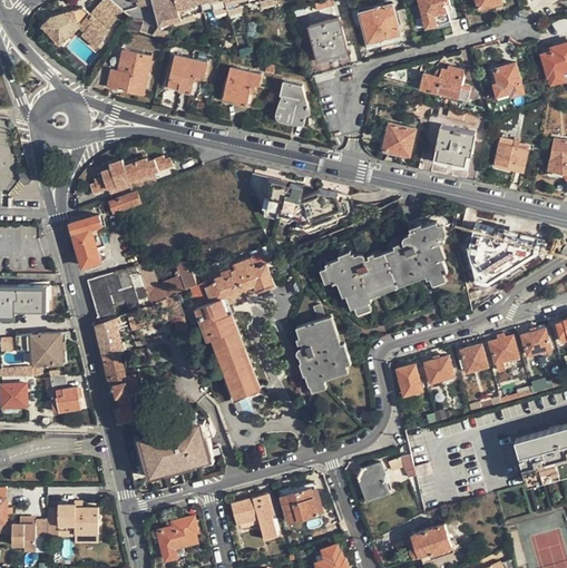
[(145,10),(153,8),(150,0),(127,0),(128,5),(134,3),(136,10),(144,8),(145,10)]
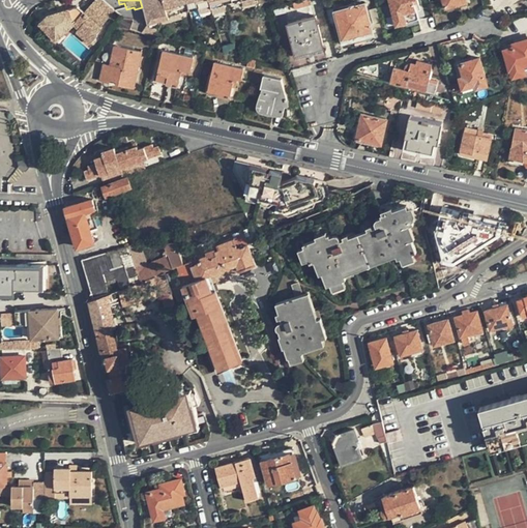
[(140,0),(142,7),(147,26),(159,22),(167,20),(167,19),(162,0),(140,0)]
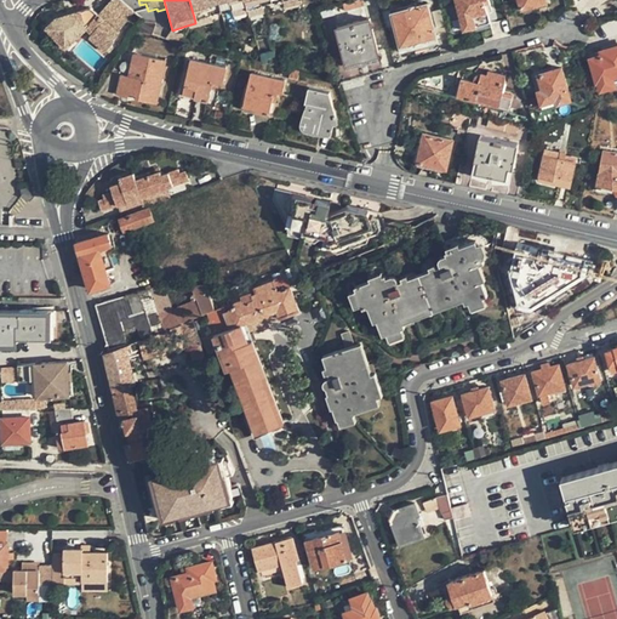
[(189,0),(195,22),(209,18),(230,12),(244,9),(241,0),(189,0)]
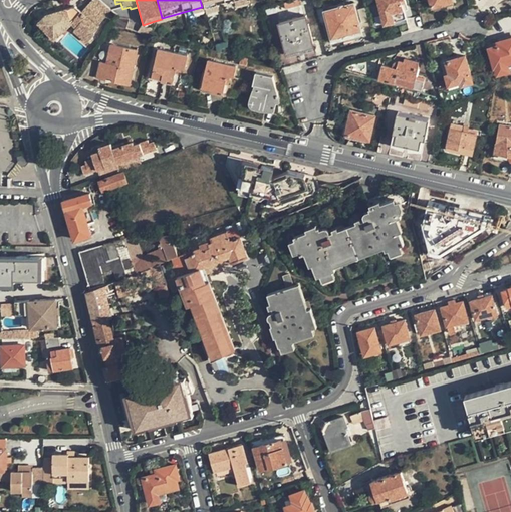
[(200,0),(202,7),(203,10),(215,7),(212,0),(200,0)]
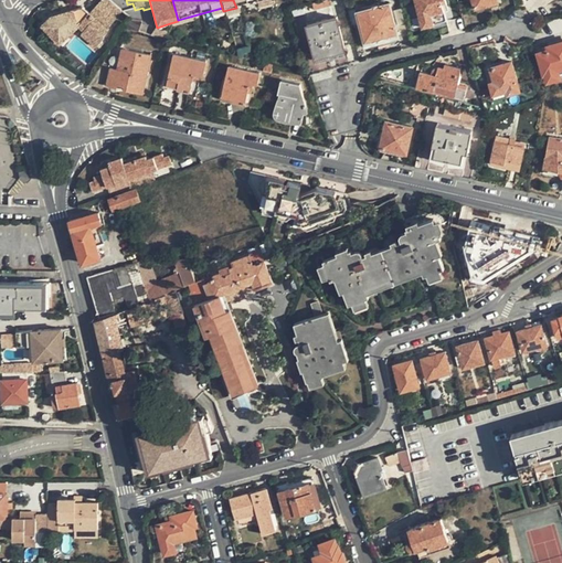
[(430,16),(443,12),(441,4),(444,4),(442,0),(413,0),(421,28),(432,24),(430,16)]
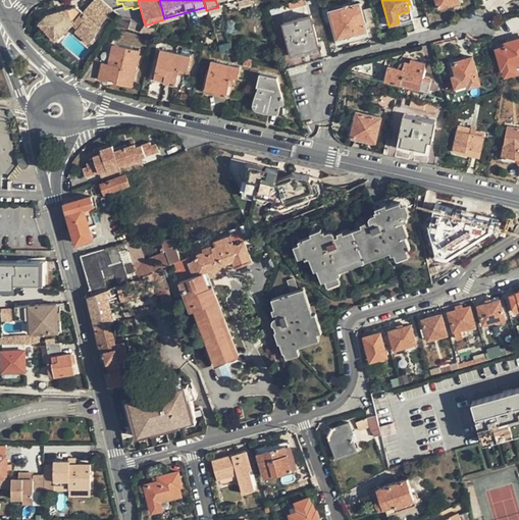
[(434,0),(437,8),(459,3),(457,0),(434,0)]
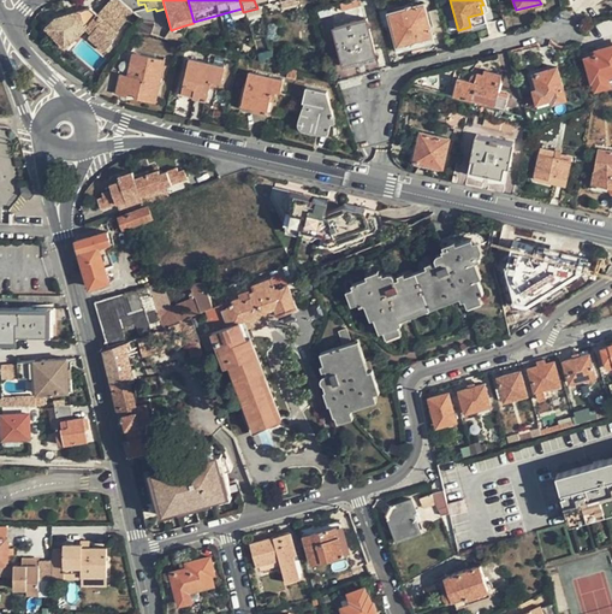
[(432,40),(422,5),(387,13),(397,49),(432,40)]
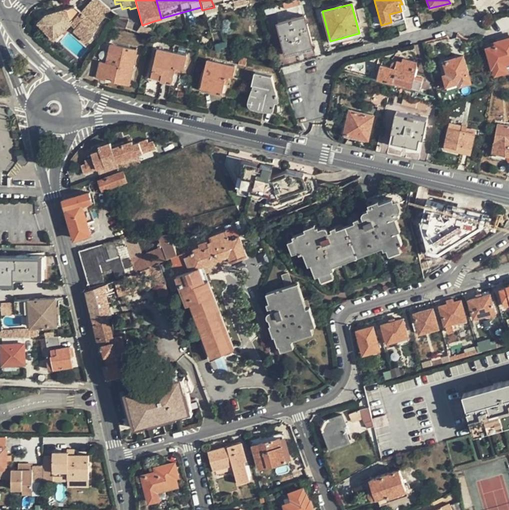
[(95,26),(102,19),(87,5),(79,12),(74,7),(44,16),(36,25),(53,41),(60,33),(58,27),(69,24),(74,29),(71,32),(84,43),(92,35),(90,34),(97,28),(95,26)]
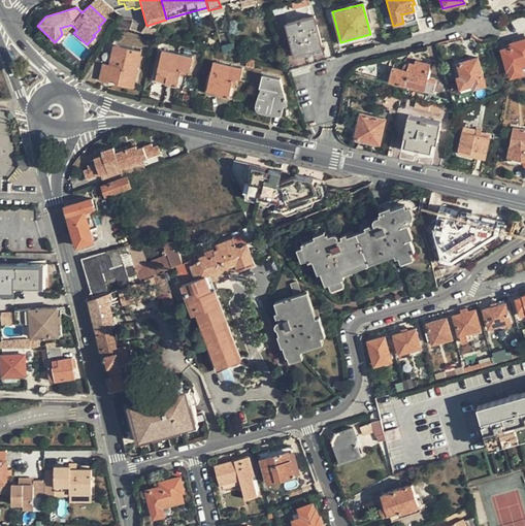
[(282,14),(280,7),(269,9),(271,18),(282,14)]
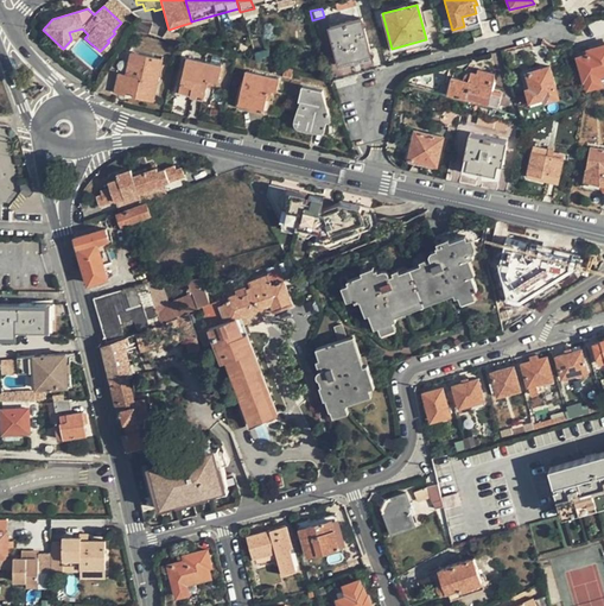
[(426,26),(434,25),(431,11),(423,12),(426,26)]
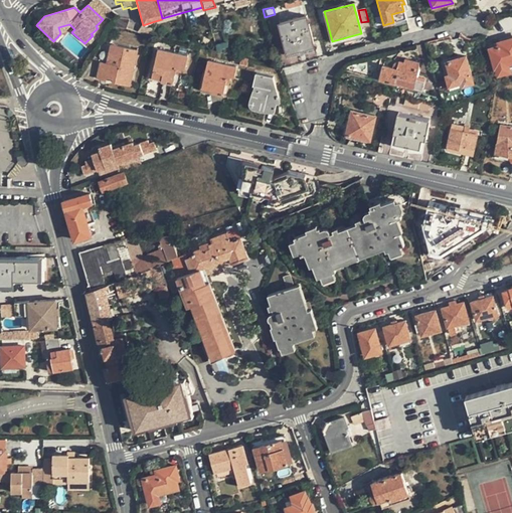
[(405,19),(403,11),(391,14),(393,22),(405,19)]
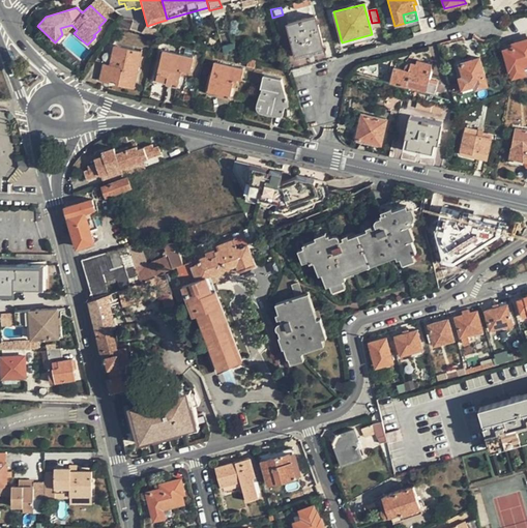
[(322,49),(314,18),(287,25),(295,56),(322,49)]
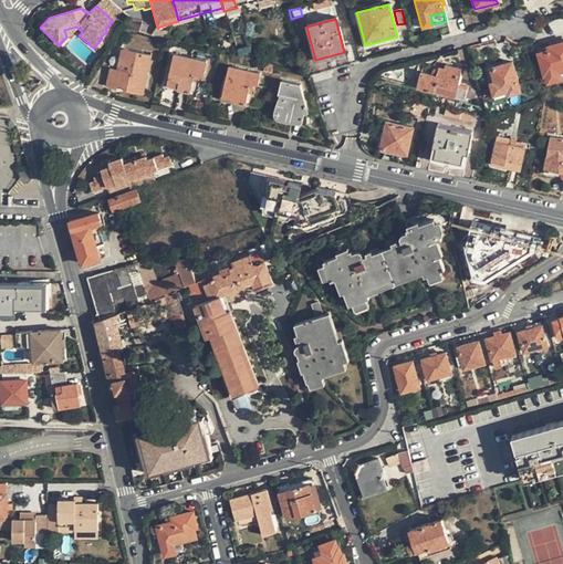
[(129,20),(123,30),(141,33),(143,23),(129,20)]
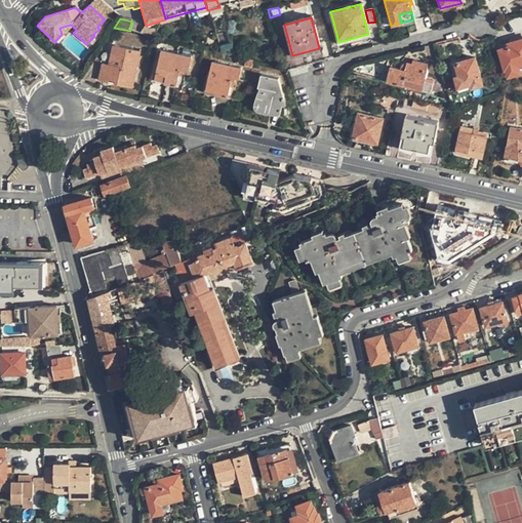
[(158,28),(146,26),(144,34),(155,37),(158,28)]
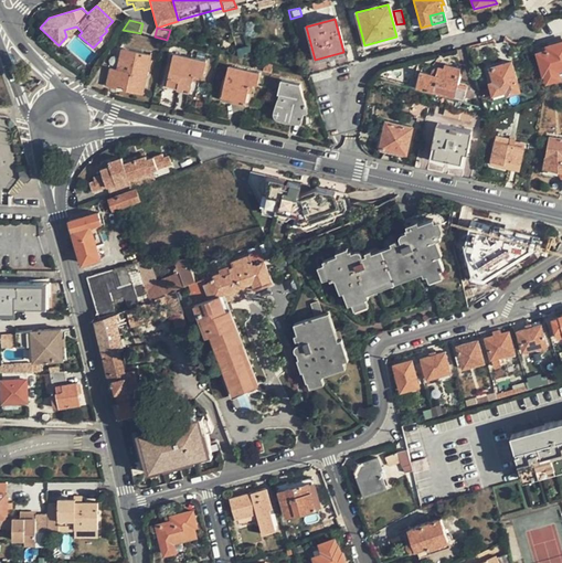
[(561,42),(545,48),(547,51),(536,54),(544,84),(559,80),(557,72),(561,70),(561,42)]
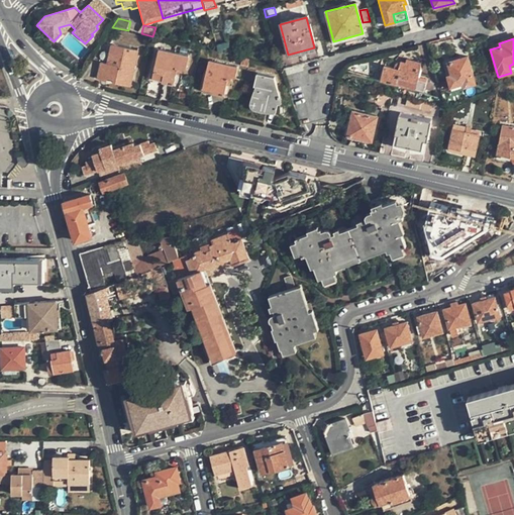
[(111,46),(107,65),(100,64),(97,79),(105,81),(105,78),(113,80),(112,83),(129,87),(136,53),(111,46)]
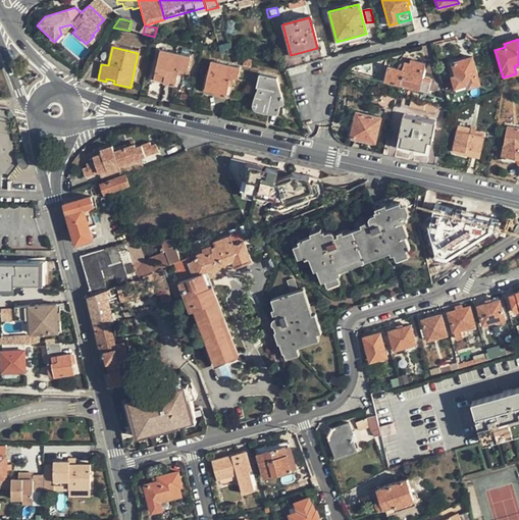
[(186,71),(189,58),(160,51),(153,79),(162,81),(161,84),(173,87),(178,69),(186,71)]
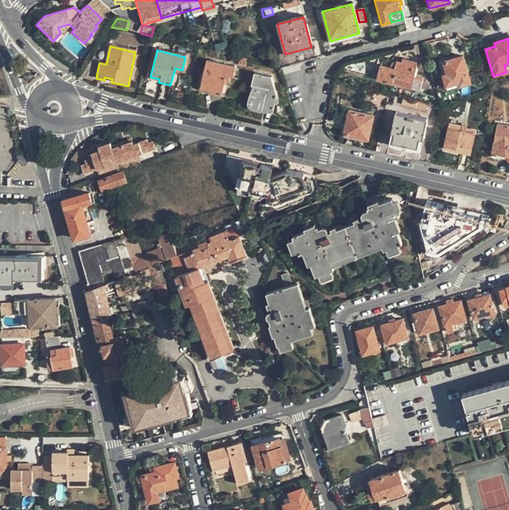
[(469,83),(461,57),(443,62),(447,75),(442,76),(445,86),(457,82),(458,86),(469,83)]
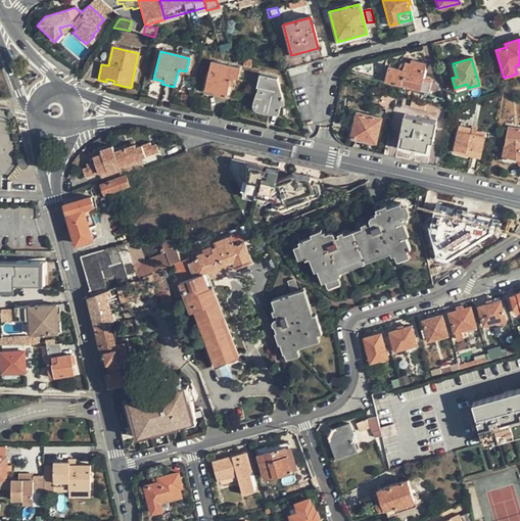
[(405,63),(402,70),(388,66),(384,82),(420,90),(423,79),(425,64),(412,60),(410,63),(405,63)]
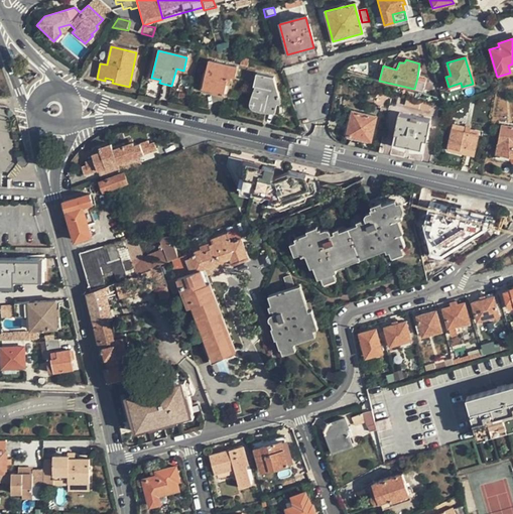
[(233,78),(235,68),(208,61),(202,89),(211,92),(211,94),(223,96),(227,80),(230,81),(231,78),(233,78)]
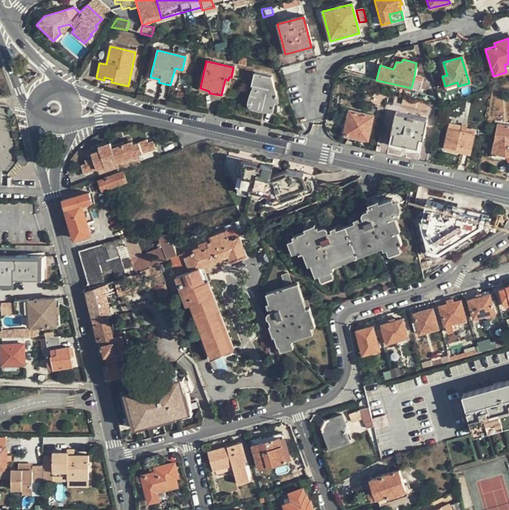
[(275,98),(270,77),(254,73),(251,86),(254,87),(250,103),(265,107),(264,110),(272,112),(275,98)]
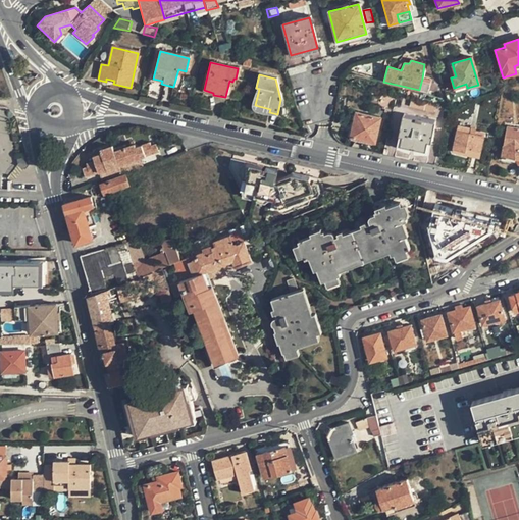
[(432,113),(434,105),(409,99),(408,107),(432,113)]
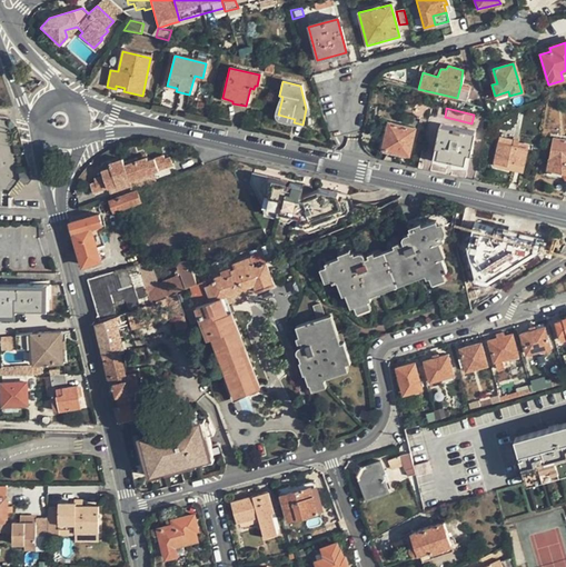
[(407,157),(414,130),(388,123),(381,150),(407,157)]
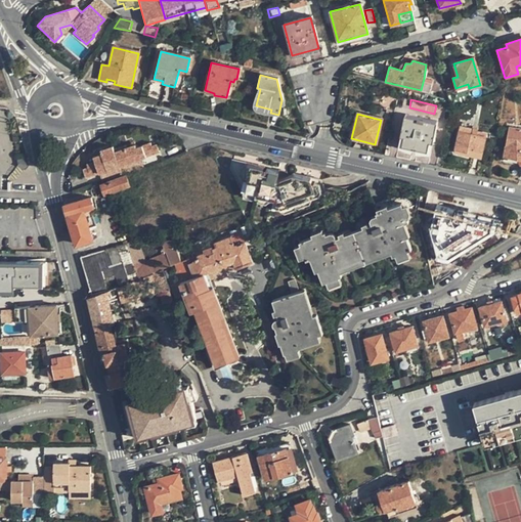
[(432,143),(436,123),(404,117),(399,137),(403,137),(401,146),(426,151),(429,143),(432,143)]
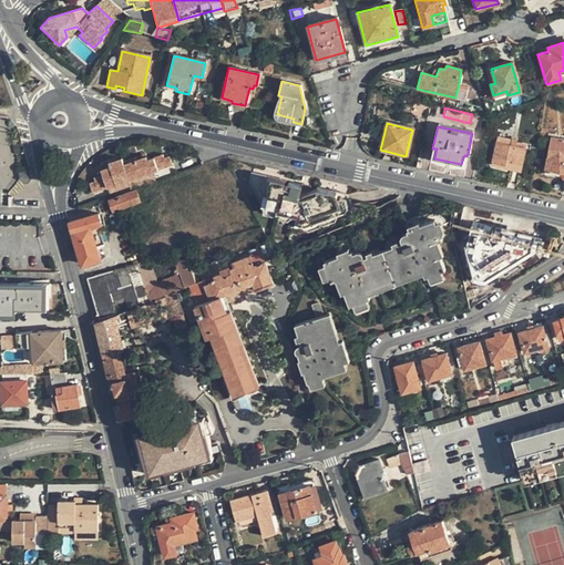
[(563,141),(551,137),(544,170),(559,173),(560,180),(563,180),(563,141)]
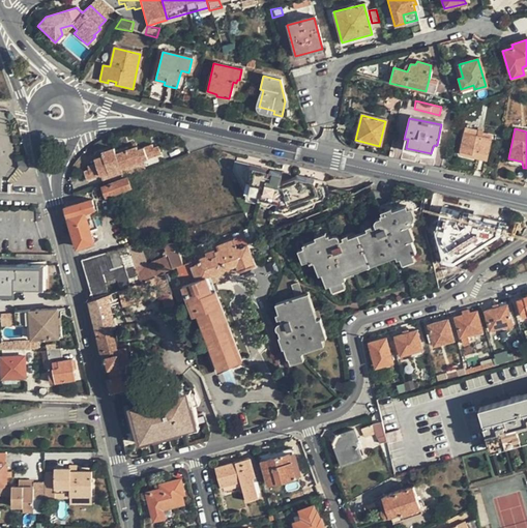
[(487,154),(490,139),(463,133),(460,152),(472,154),(473,151),(487,154)]
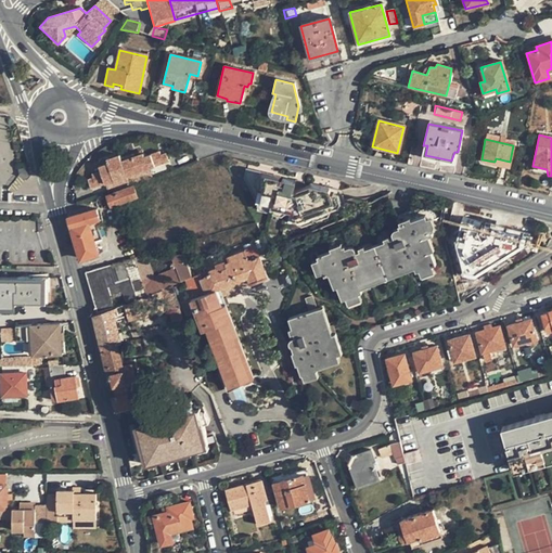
[(119,162),(124,177),(146,169),(166,162),(164,154),(158,155),(157,152),(141,157),(140,154),(119,162)]
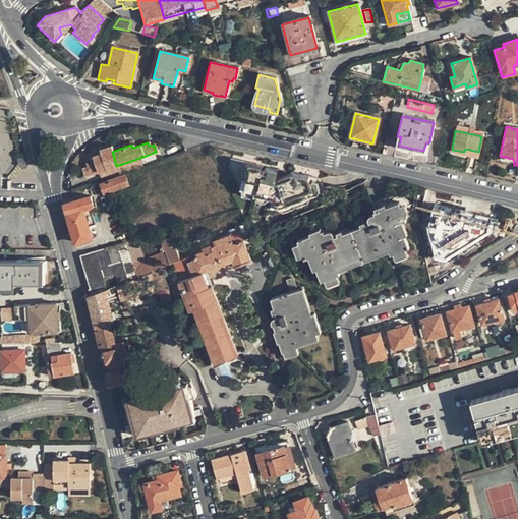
[(82,177),(96,172),(116,166),(112,152),(109,147),(98,151),(99,154),(91,157),(92,161),(83,164),(84,168),(79,169),(82,177)]
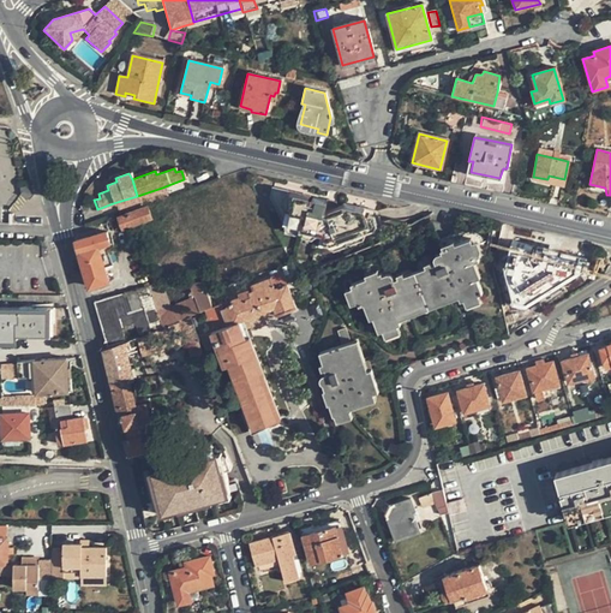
[(137,196),(139,207),(165,198),(162,188),(137,196)]
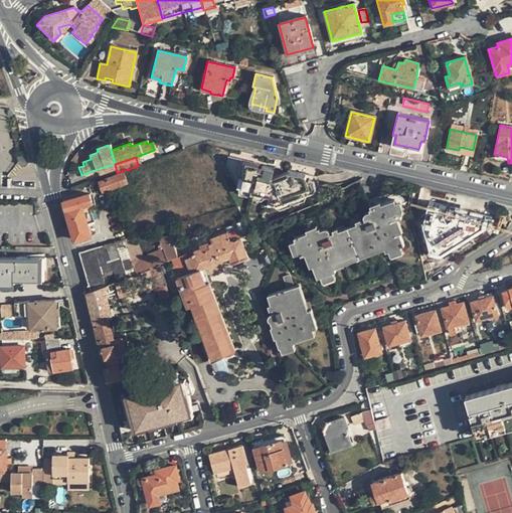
[(257,165),(226,159),(225,166),(236,188),(270,196),(275,207),(318,191),(314,178),(287,172),(282,174),(279,170),(261,166),(259,173),(254,172),(257,165)]
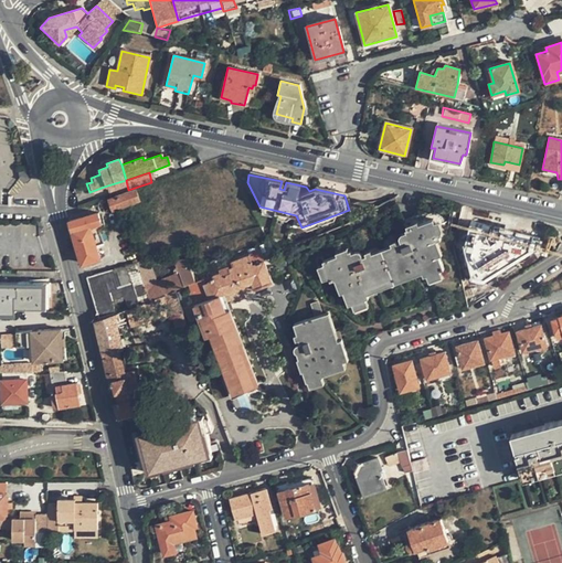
[(104,187),(107,198),(128,190),(126,180),(104,187)]
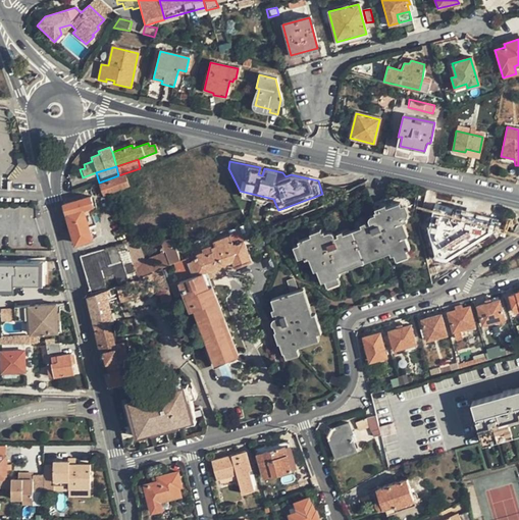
[(101,195),(105,194),(126,187),(122,176),(99,183),(98,183),(101,195)]
